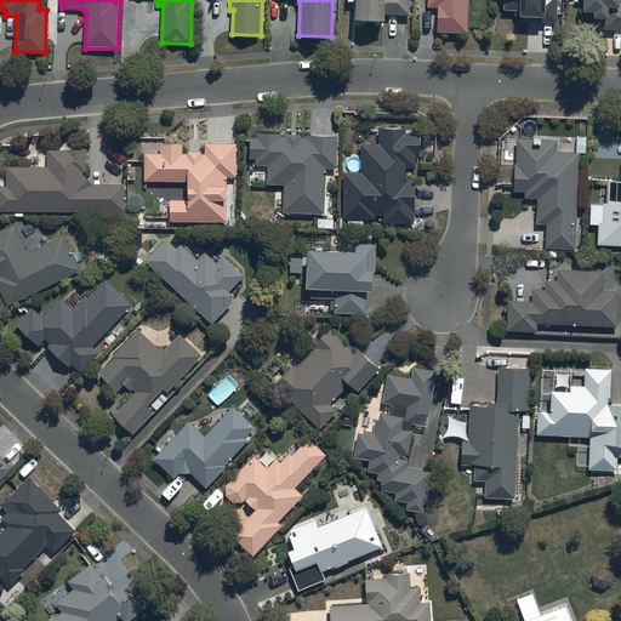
[(357,4),(357,22),(386,23),(386,16),(411,17),(411,0),(349,0),(351,4),(357,4)]
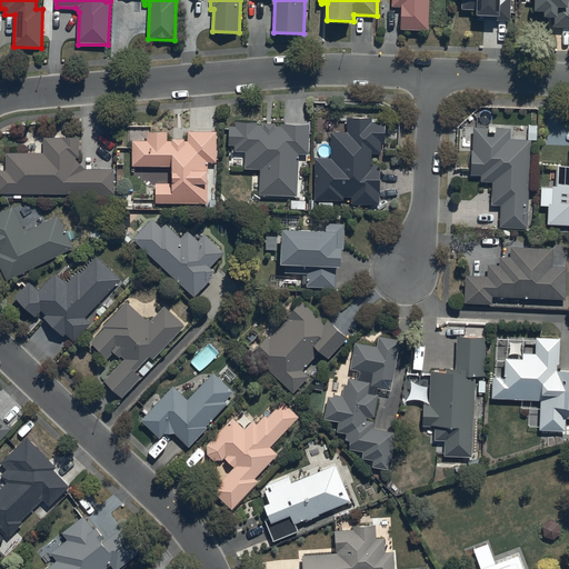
[(392,0),(392,8),(401,9),(400,31),(429,31),(429,0),(392,0)]
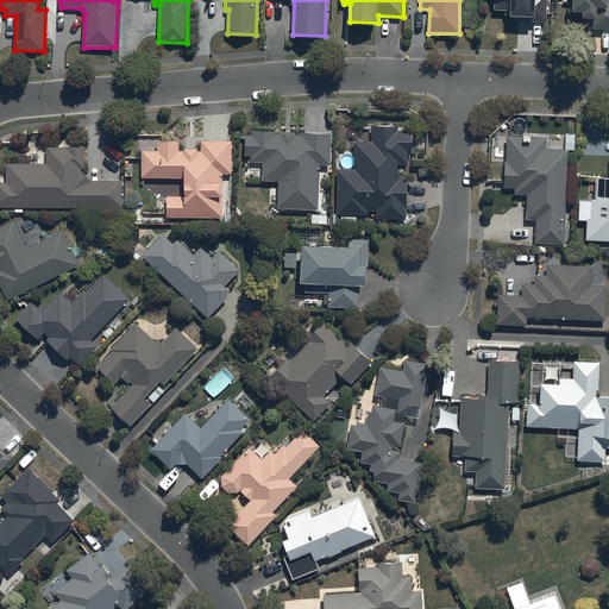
[(494,0),(495,11),(512,12),(512,18),(519,18),(519,22),(546,23),(546,0),(494,0)]
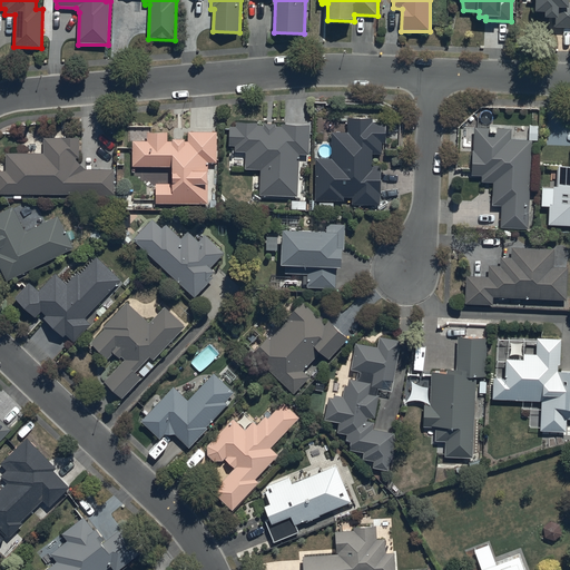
[(569,0),(536,0),(536,13),(546,13),(546,19),(556,19),(556,28),(569,28),(569,2),(569,3),(569,0)]
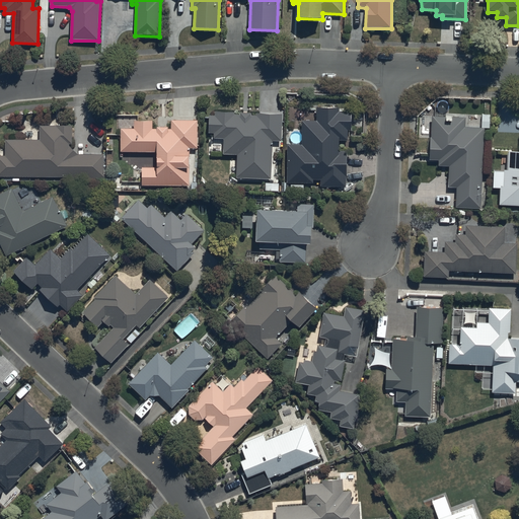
[(302,144),(288,144),(288,183),(314,183),(314,180),(320,180),(320,187),(347,187),(347,153),(340,153),(340,141),(348,141),(348,131),(351,131),(351,112),(340,112),(340,109),(317,109),(317,121),(302,121),(302,144)]
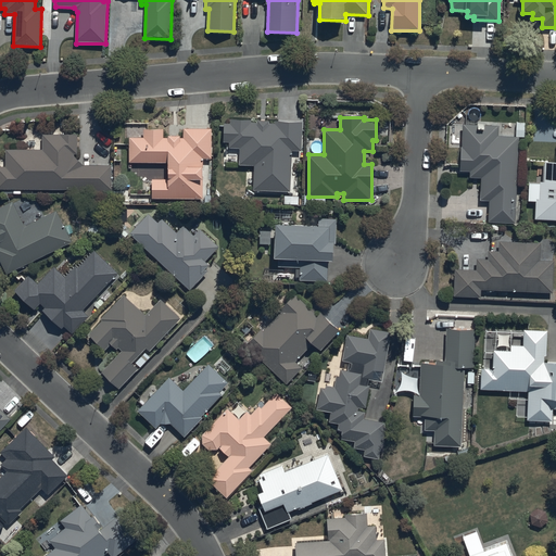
[(290,192),(291,151),(301,151),(302,123),(276,122),(276,124),(269,124),(269,123),(257,122),(257,124),(251,124),(251,122),(230,121),(230,125),(225,125),(224,143),(230,143),(230,149),(240,149),(240,165),(254,166),(254,191),(290,192)]
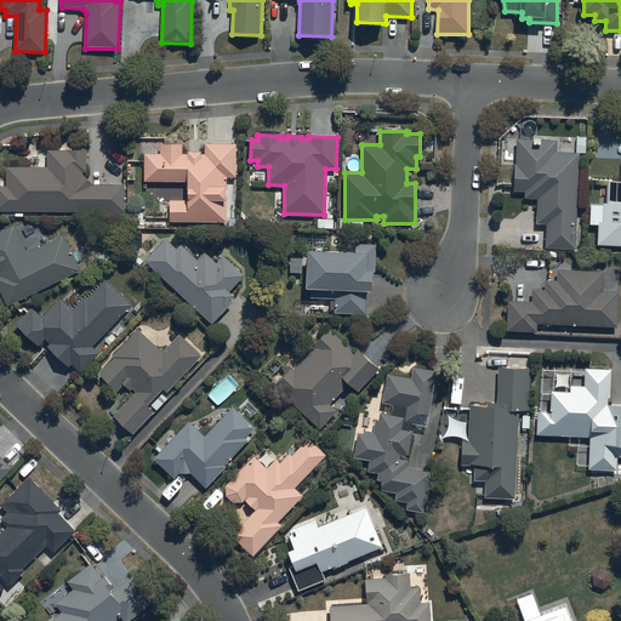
[(577,137),(576,154),(557,153),(557,142),(518,141),(517,166),(516,166),(514,192),(525,193),(525,200),(537,201),(537,226),(546,226),(546,250),(575,251),(580,154),(586,155),(587,137),(577,137)]
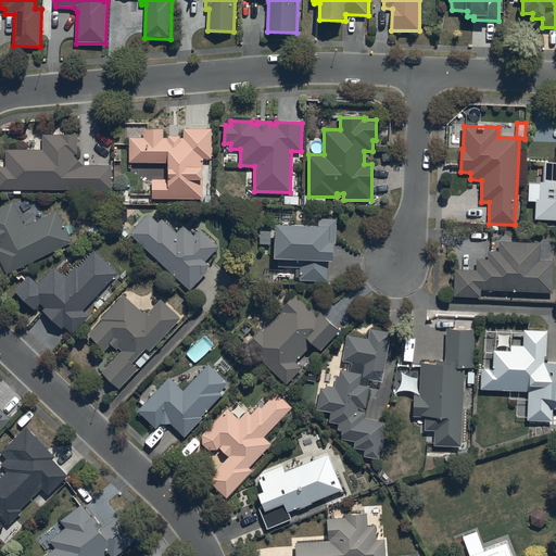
[(129,138),(129,163),(168,163),(168,180),(152,180),(152,199),(203,200),(203,159),(211,160),(212,130),(184,130),(184,139),(180,139),(180,137),(168,137),(168,139),(164,139),(164,129),(144,129),(143,139),(129,138)]
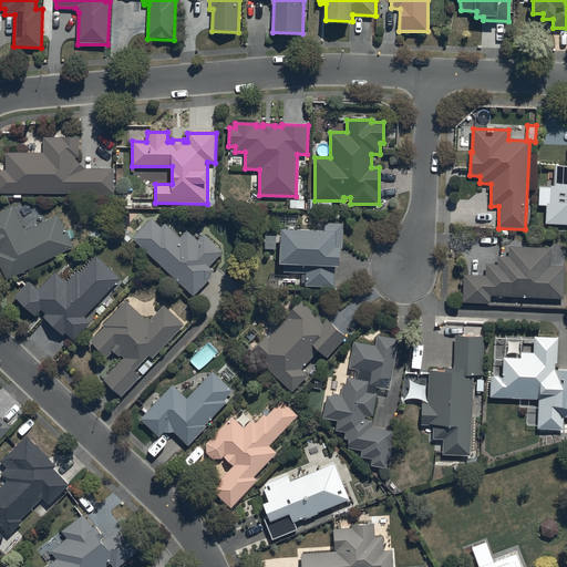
[(0,171),(0,193),(74,194),(74,197),(113,198),(114,169),(84,168),(76,161),(76,157),(79,157),(79,138),(43,138),(43,154),(6,154),(6,172),(0,171)]
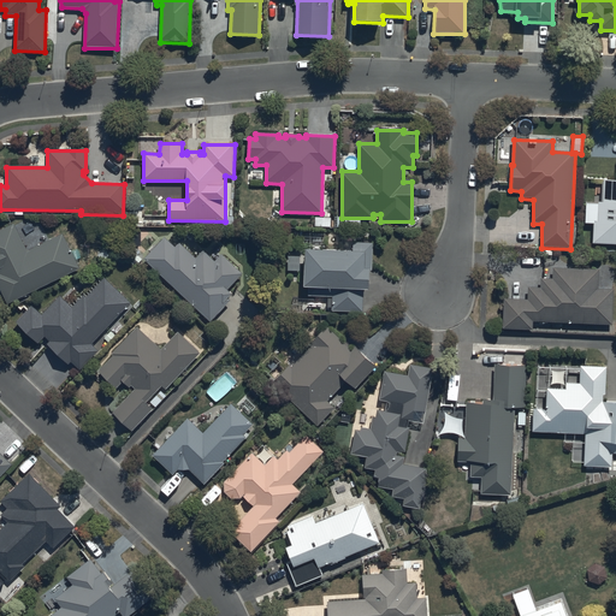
[(594,224),(593,244),(615,244),(615,181),(604,181),(604,183),(593,183),(592,202),(585,202),(585,224),(594,224)]
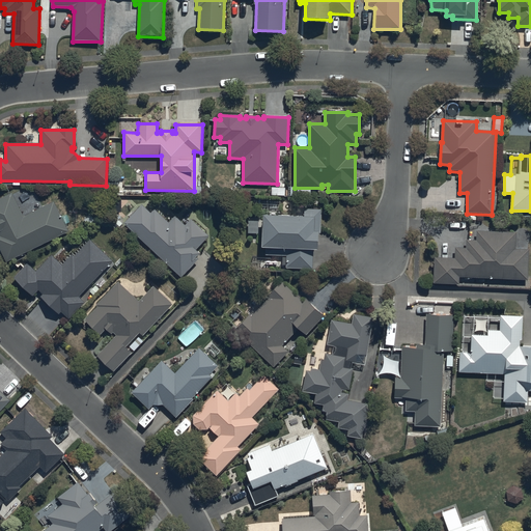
[(0,248),(7,262),(68,232),(54,201),(23,217),(12,194),(0,199),(0,248)]
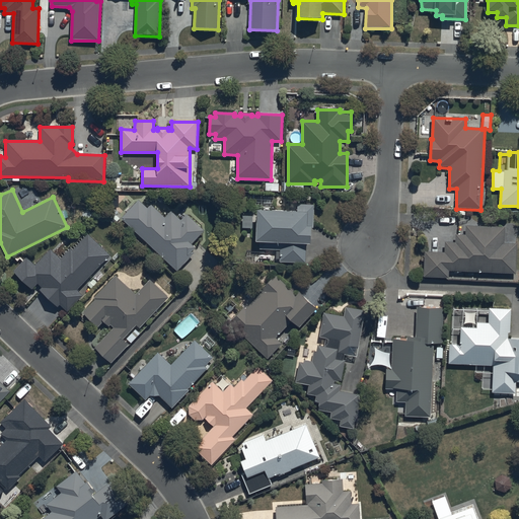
[(122,218),(176,273),(195,254),(193,252),(197,248),(192,244),(204,232),(187,215),(180,221),(171,212),(164,218),(151,205),(148,208),(139,200),(122,218)]
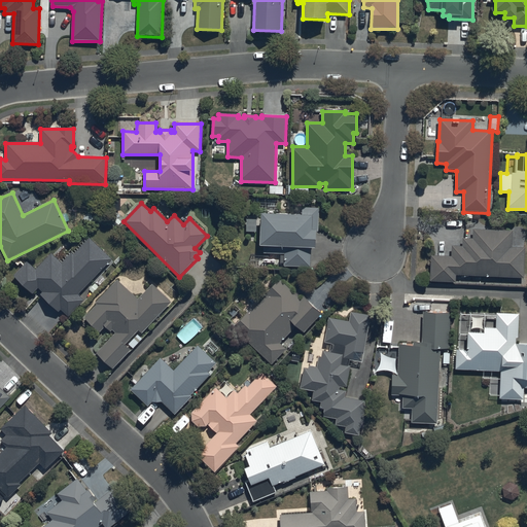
[(302,208),(302,216),(262,214),(260,246),(264,246),(264,254),(285,255),(284,267),(310,268),(311,249),(316,249),(317,232),(319,232),(319,209),(302,208)]
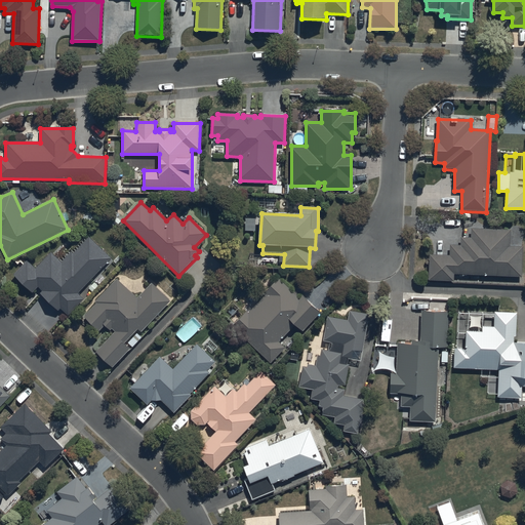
[(454,275),(521,278),(523,247),(510,246),(511,231),(472,230),(471,238),(461,238),(460,245),(450,245),(450,255),(431,255),(429,281),(454,282),(454,275)]
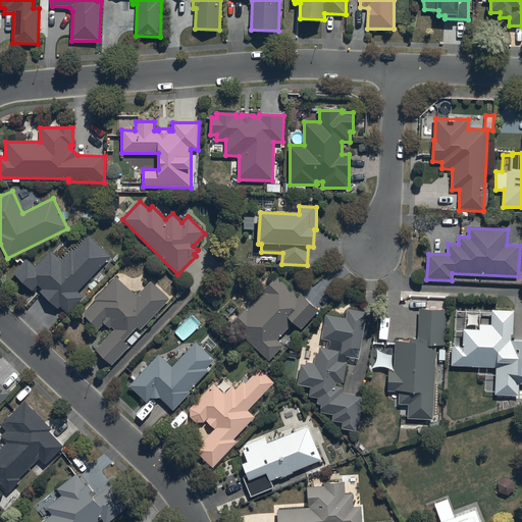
[(77,293),(111,258),(89,237),(70,255),(68,253),(61,260),(51,251),(35,267),(28,260),(14,273),(33,292),(38,285),(43,291),(40,293),(57,310),(60,307),(68,315),(84,298),(77,293)]
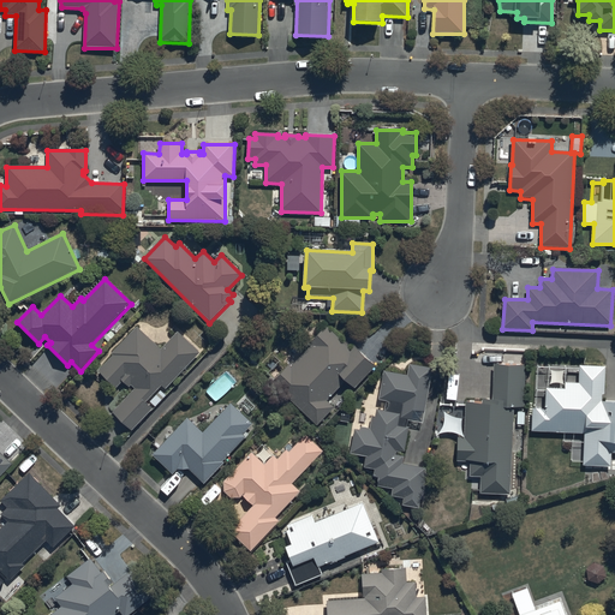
[(273,383),(317,425),(334,407),(328,401),(347,381),(356,389),(376,366),(354,346),(352,348),(327,326),(309,345),(311,346),(292,366),(290,365),(273,383)]
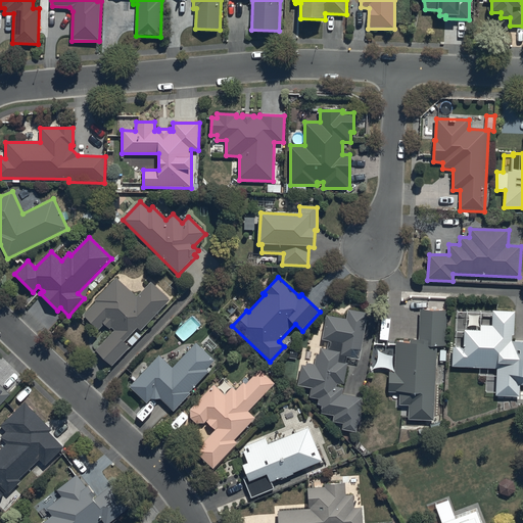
[(151,283),(137,297),(117,278),(95,300),(98,302),(84,317),(98,331),(105,324),(109,329),(111,328),(115,331),(96,351),(112,367),(131,347),(125,342),(138,329),(140,331),(170,300),(151,283)]
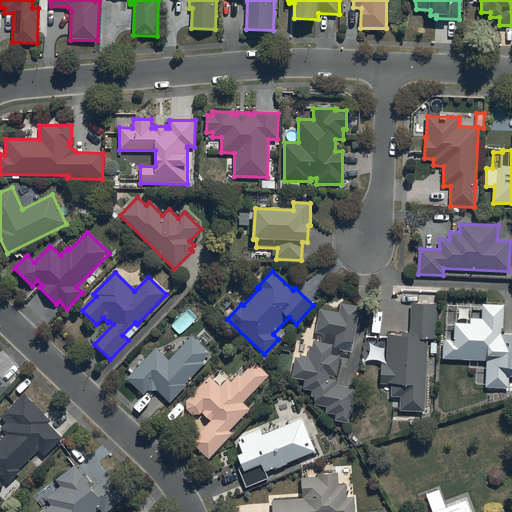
[(400,410),(425,411),(428,340),(436,340),(438,304),(412,302),(411,334),(401,333),(401,336),(389,335),(388,366),(382,366),(381,384),(392,384),(391,397),(401,398),(400,410)]
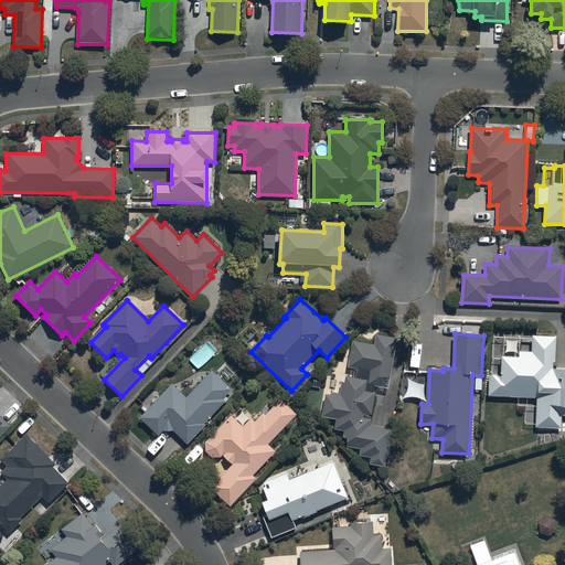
[(388,390),(398,339),(376,336),(374,345),(353,342),(349,368),(356,369),(354,379),(347,377),(345,383),(341,383),(340,394),(332,393),(331,397),(327,396),(322,417),(337,419),(334,429),(345,432),(343,439),(348,440),(347,447),(361,449),(360,456),(371,458),(370,465),(384,468),(386,459),(387,459),(392,436),(391,436),(392,430),(370,427),(371,419),(363,418),(364,415),(372,416),(376,393),(374,392),(375,387),(388,390)]
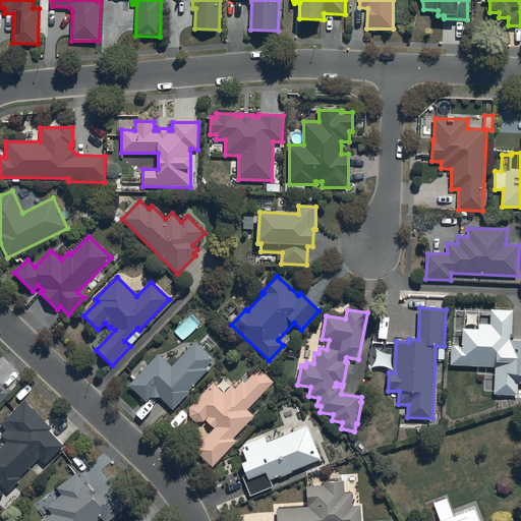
[(455,309),(453,346),(451,346),(450,365),(495,367),(494,395),(518,396),(518,386),(520,385),(520,340),(512,340),(513,311),(455,309)]
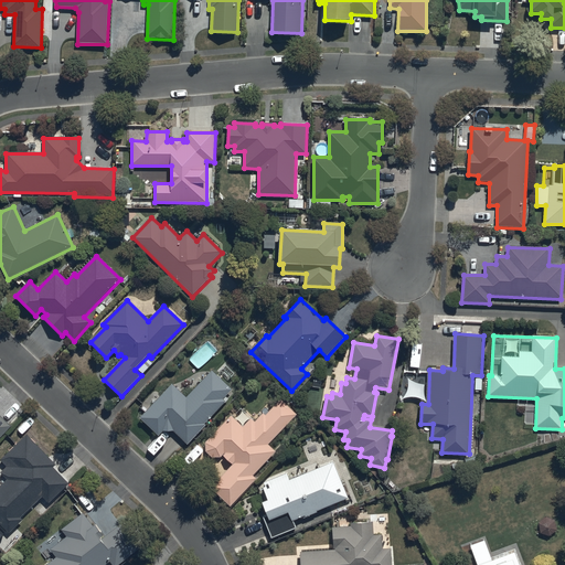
[(163,432),(173,430),(188,444),(205,426),(203,425),(225,402),(223,400),(232,390),(212,371),(187,397),(173,384),(140,418),(159,436),(163,432)]
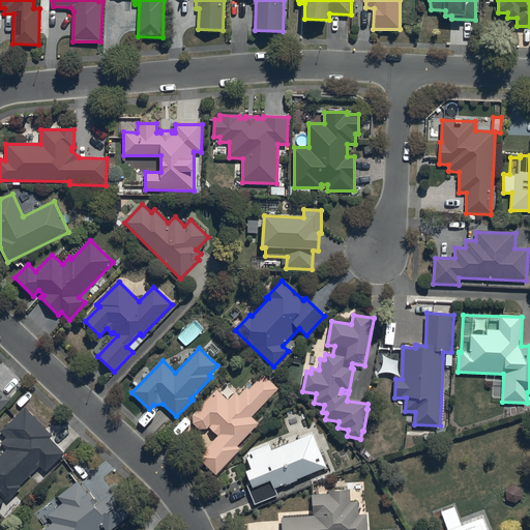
[(208,429),(217,438),(198,459),(216,476),(241,450),(237,447),(259,424),(252,417),(278,390),(263,375),(248,390),(247,388),(239,396),(236,392),(228,401),(217,390),(193,415),(193,416),(193,417),(193,418),(193,419),(193,420),(193,421),(193,422),(193,423),(194,423),(194,424),(194,425),(195,425),(195,427),(196,427),(196,428),(197,428),(197,429),(198,429),(199,429),(199,430),(200,430),(201,430),(202,430),(203,430),(204,430),(205,430),(206,430),(207,429),(208,429)]
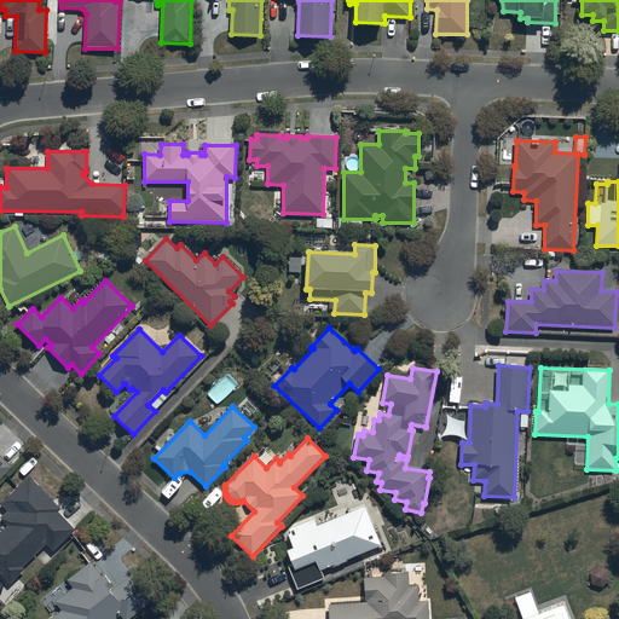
[(0,481),(12,468),(0,456),(0,481)]
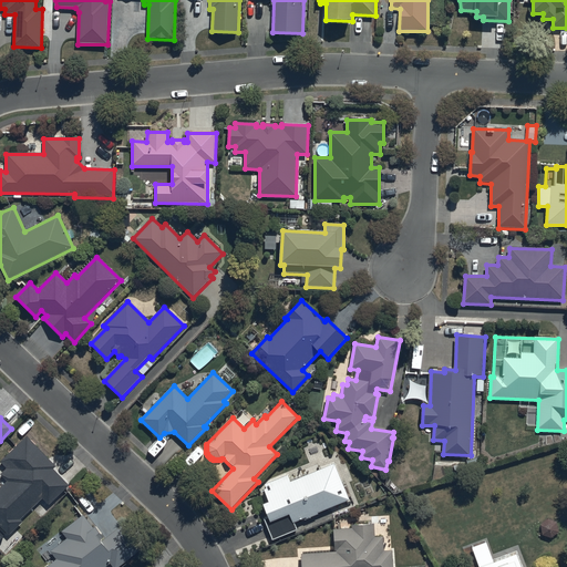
[(8,481),(0,487),(0,525),(10,536),(23,523),(21,521),(42,500),(50,506),(71,485),(54,470),(58,466),(27,436),(1,462),(8,468),(1,475),(8,481)]
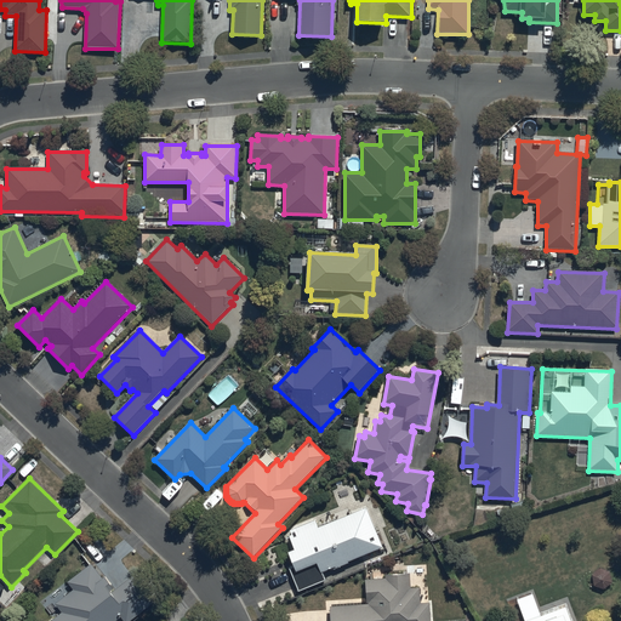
[(365,508),(318,528),(314,520),(290,531),(291,536),(289,537),(294,551),(288,553),(294,568),(290,569),(300,592),(325,582),(322,573),(382,548),(365,508)]
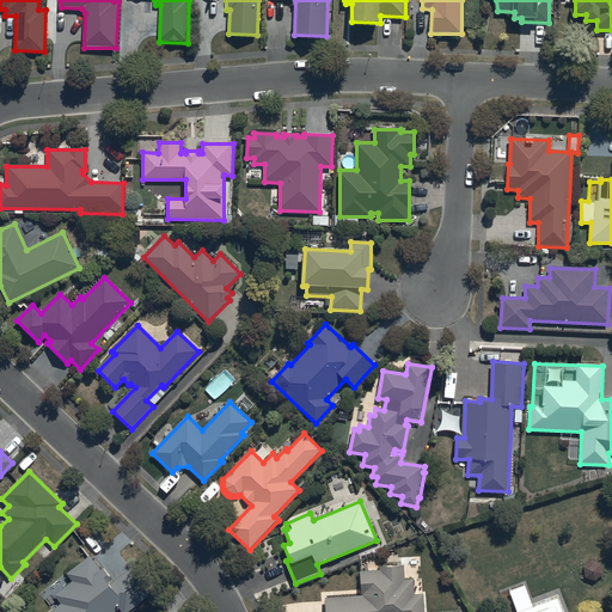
[(44,599),(53,610),(49,611),(115,611),(120,609),(122,611),(127,611),(152,594),(132,568),(114,581),(104,569),(102,571),(91,557),(67,575),(73,582),(55,597),(53,593),(44,599)]
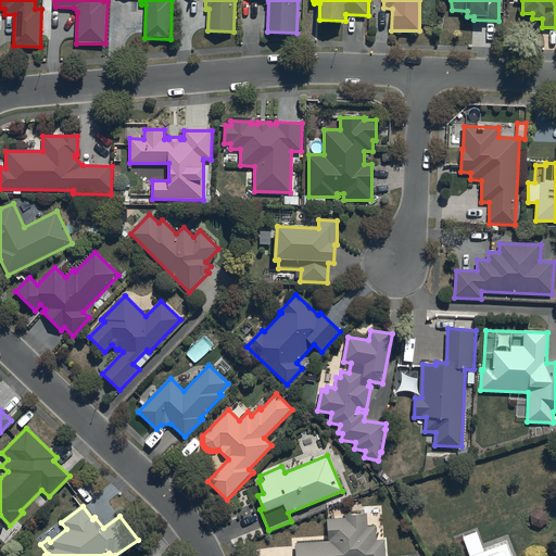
[(295,543),(295,555),(386,555),(386,540),(376,541),(375,528),(368,528),(367,514),(345,515),(346,519),(328,520),(330,541),(295,543)]
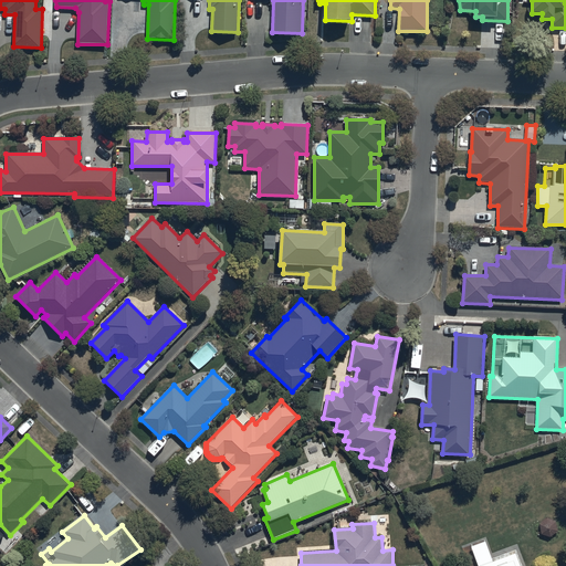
[(522,565),(516,551),(492,559),(492,562),(479,565),(522,565)]
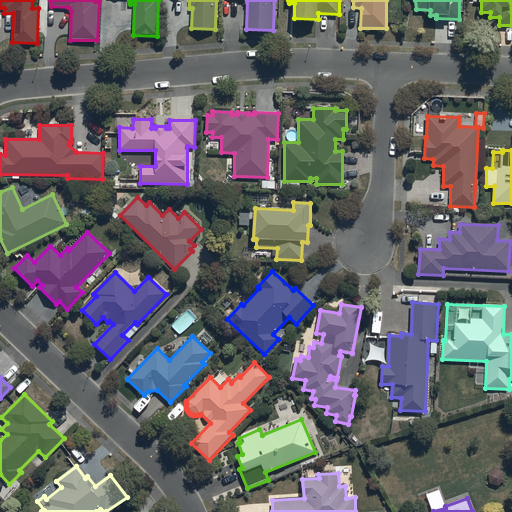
All buildings are outlined.
